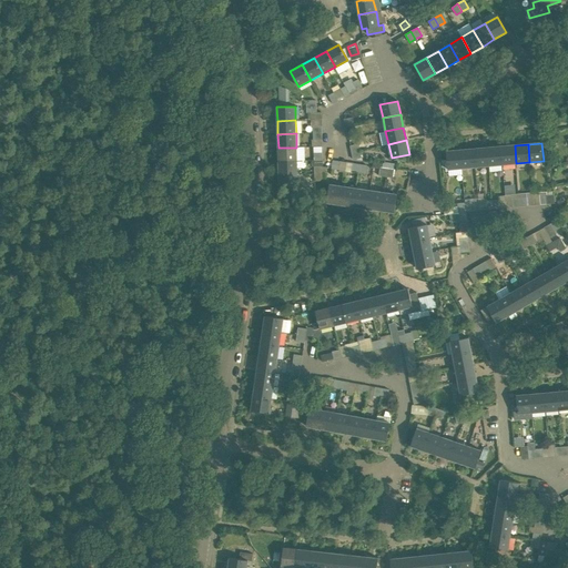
[(515,145),(500,146),(503,164),(516,163),(515,145)]
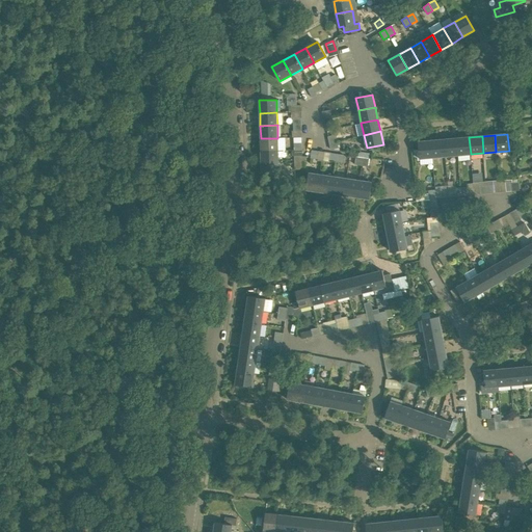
[(471,154),(469,137),(456,138),(458,155),(471,154)]
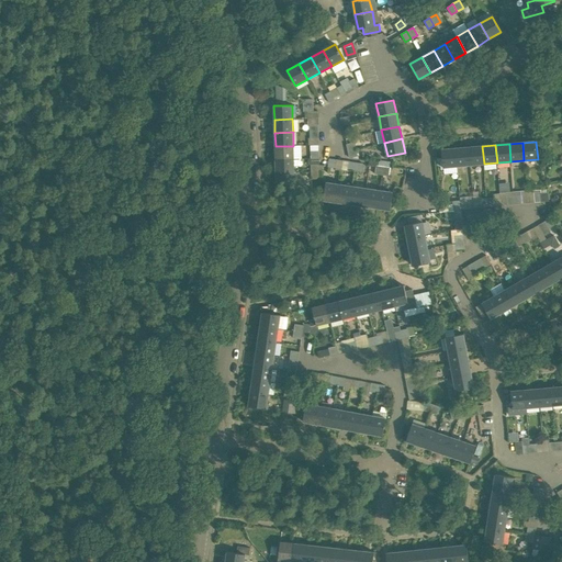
[(294,159),(293,146),(276,146),(276,159),(294,159)]
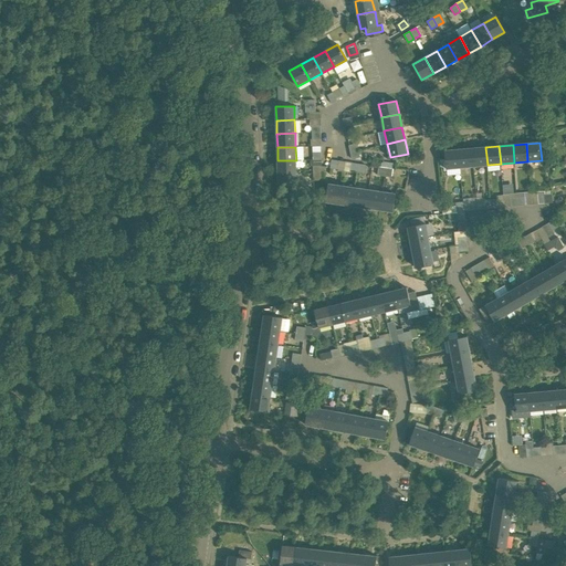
[(488,165),(485,147),(472,148),(474,166),(488,165)]
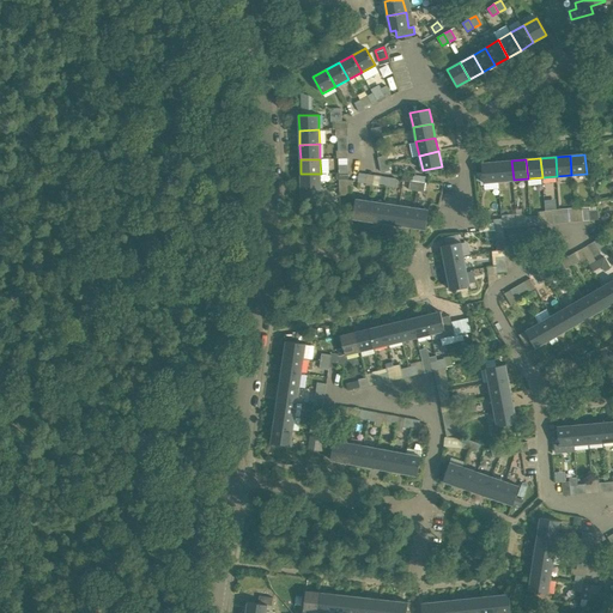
[(511,161),(497,162),(498,181),(514,180),(511,161)]
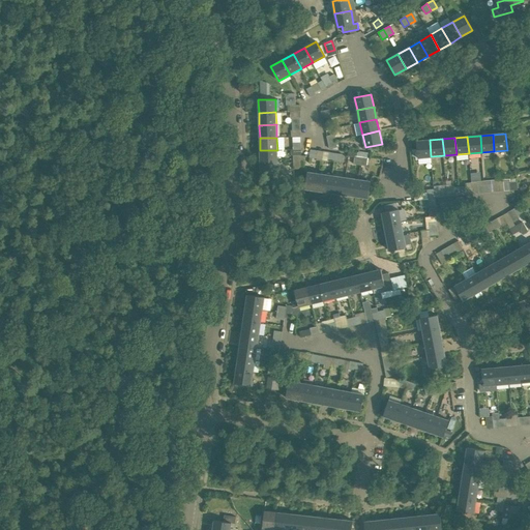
[(431,156),(430,140),(417,141),(418,157),(431,156)]
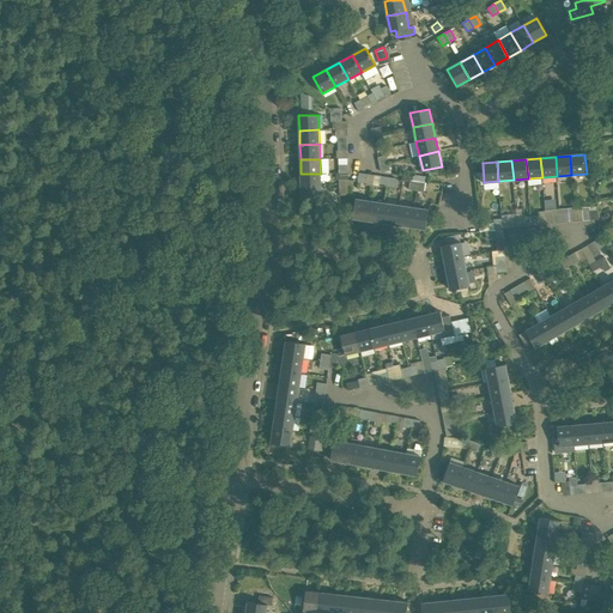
[(321,188),(321,174),(301,174),(301,189),(321,188)]
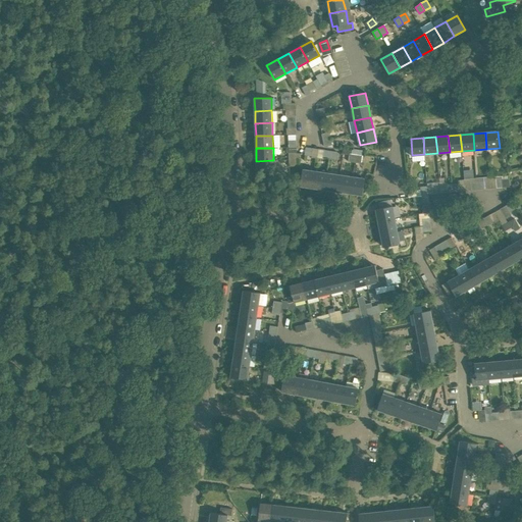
[(274,172),(273,160),(256,161),(257,173),(274,172)]
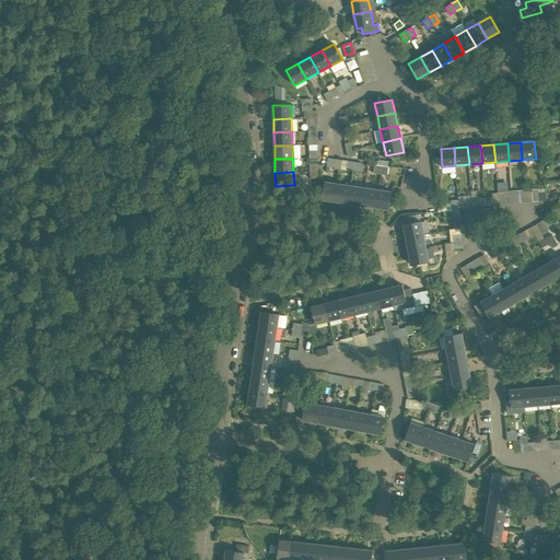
[(336,202),(338,185),(325,183),(323,200),(336,202)]
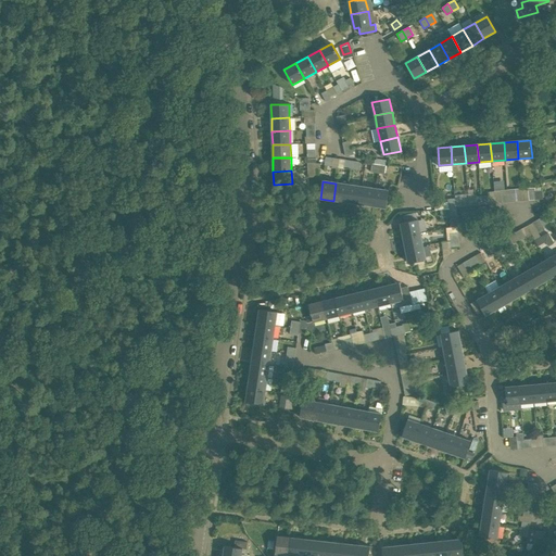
[(349,185),(336,184),(333,201),(346,202),(349,185)]
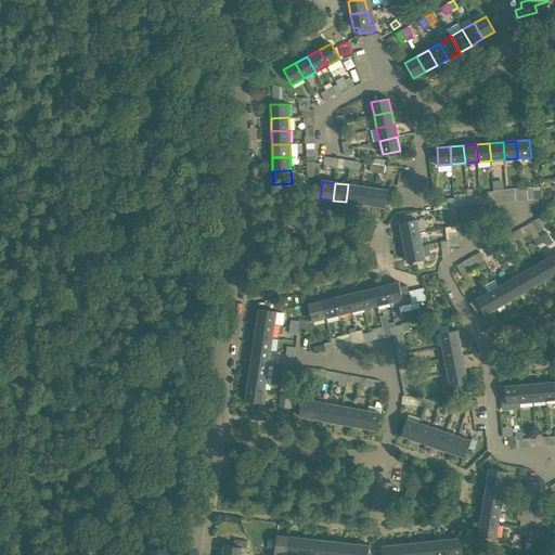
[(348,184),(346,202),(359,204),(361,186),(348,184)]
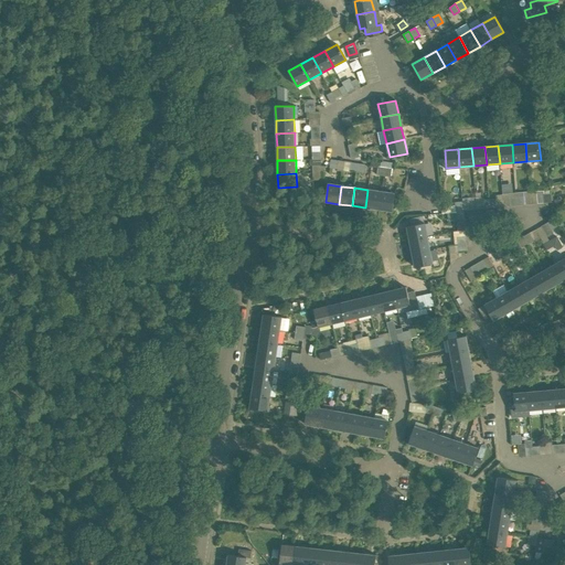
[(381,192),(368,190),(365,208),(379,210),(381,192)]
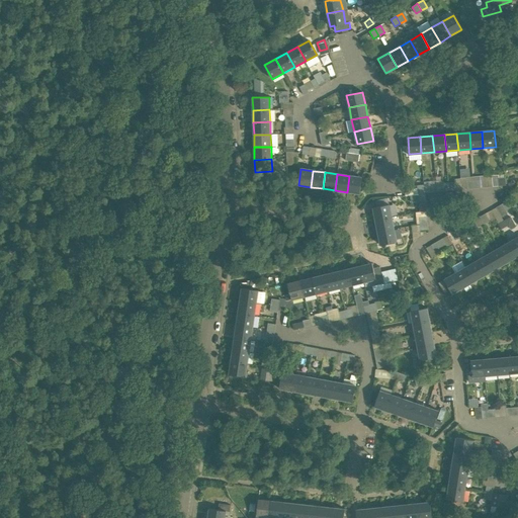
[(361,178),(349,176),(347,192),(359,194),(361,178)]
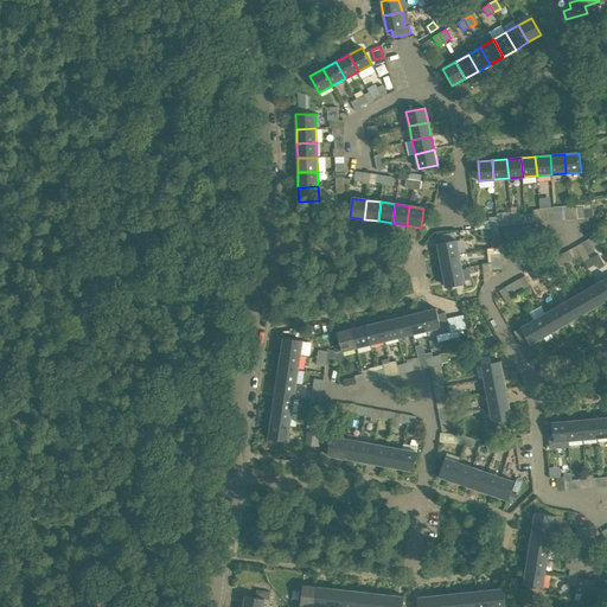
[(598,244),(593,236),(587,240),(592,248),(593,248),(598,244)]
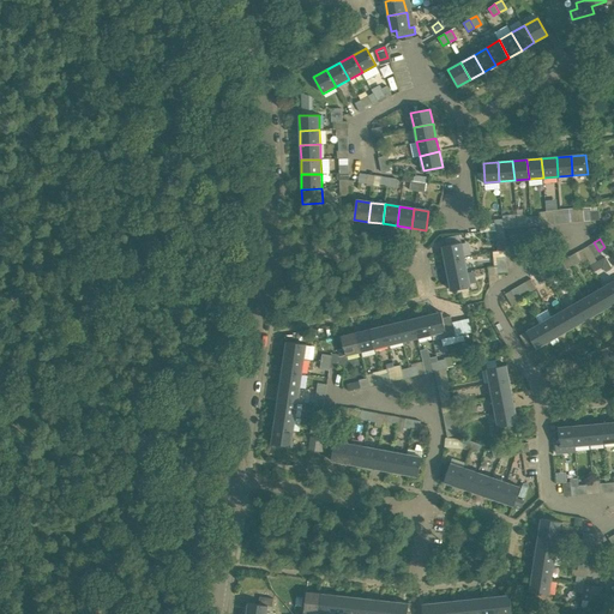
[(594,242),(588,246),(595,258),(602,253),(600,251),(599,251),(594,242)]
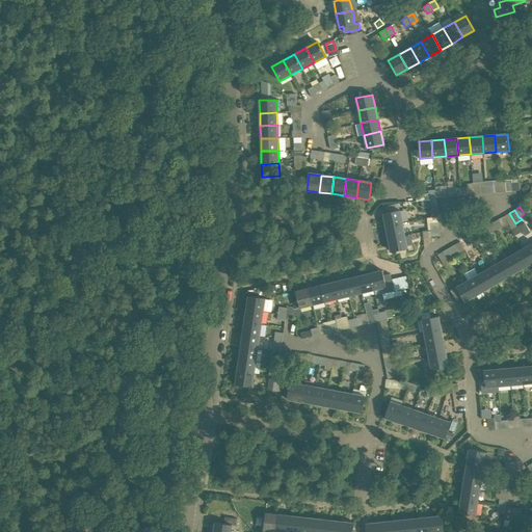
[(386,227),(402,223),(399,211),(383,214),(386,227)]
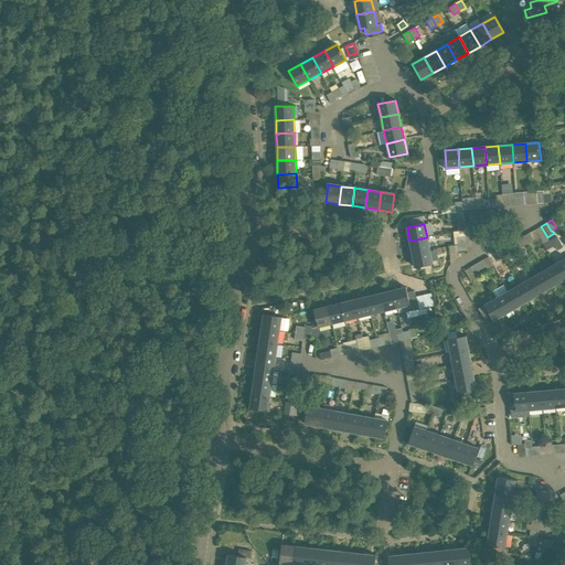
[(523,236),(528,244),(534,241),(530,233),(523,236)]
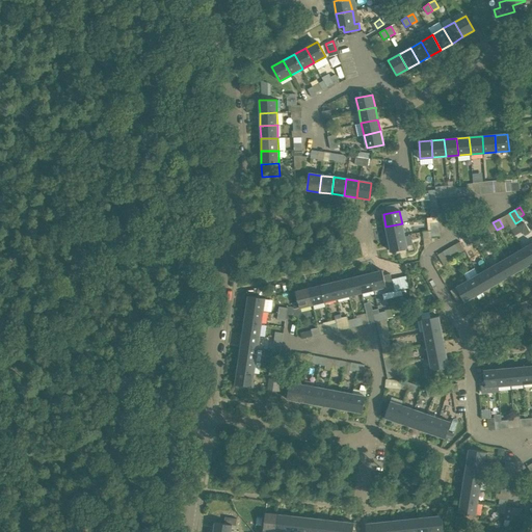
[(497,230),(493,222),(486,227),(490,234),(497,230)]
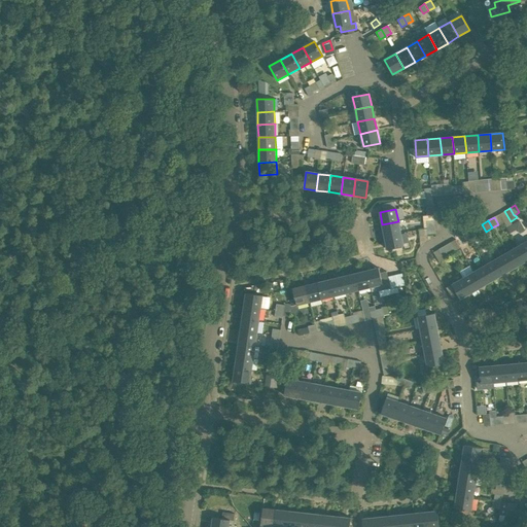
[(398,221),(382,224),(385,237),(400,233),(398,221)]
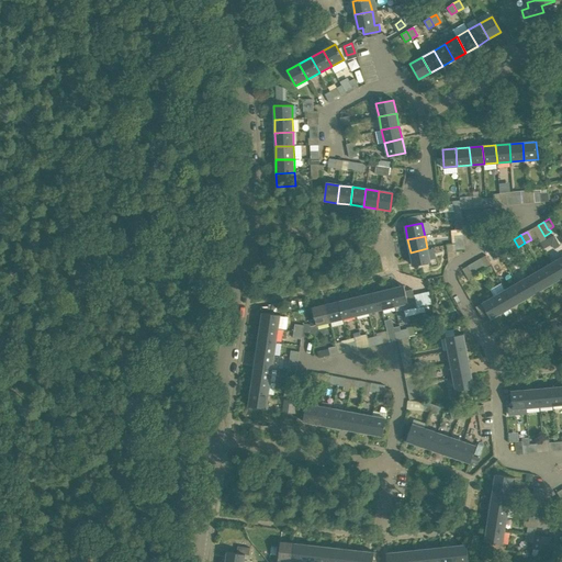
[(497,249),(502,257),(508,253),(504,245),(497,249)]
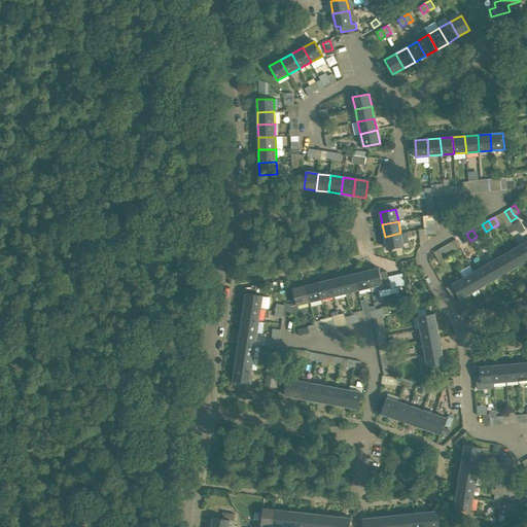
[(400,233),(385,237),(387,249),(403,246),(400,233)]
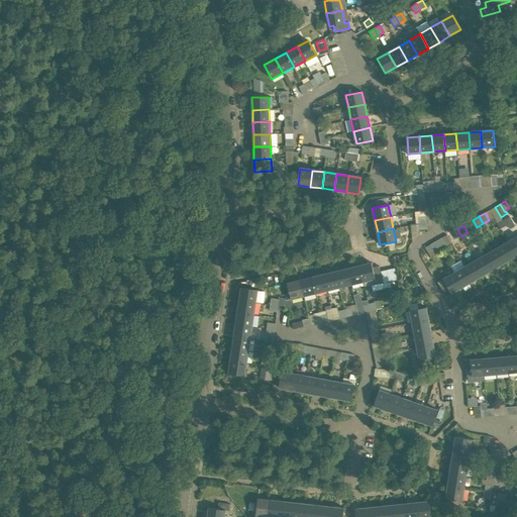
[(461,236),(457,229),(451,232),(455,239),(461,236)]
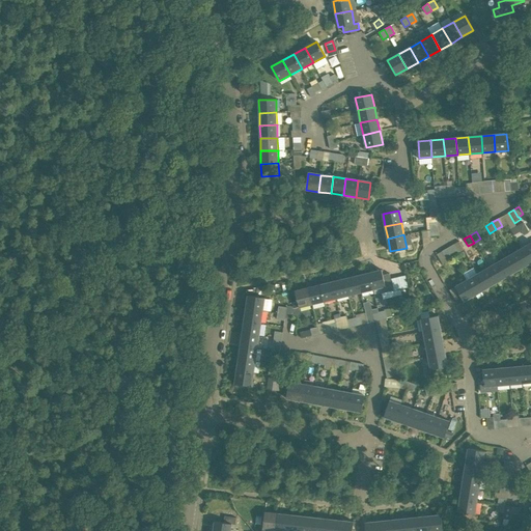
[(530,243),(522,249),(530,263),(530,262),(530,243)]
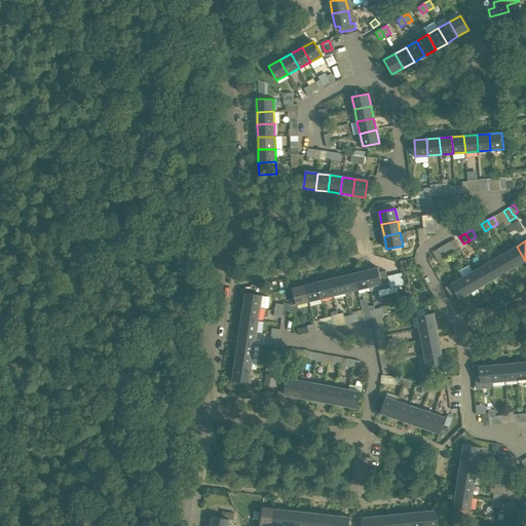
[(444,246),(448,253),(454,250),(450,242),(444,246)]
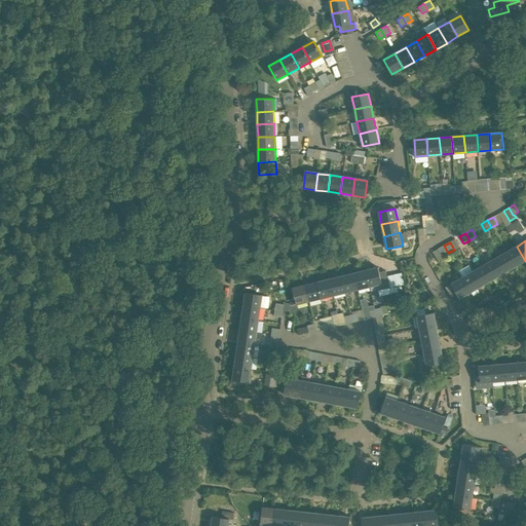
[(448,253),(444,246),(438,249),(442,256),(448,253)]
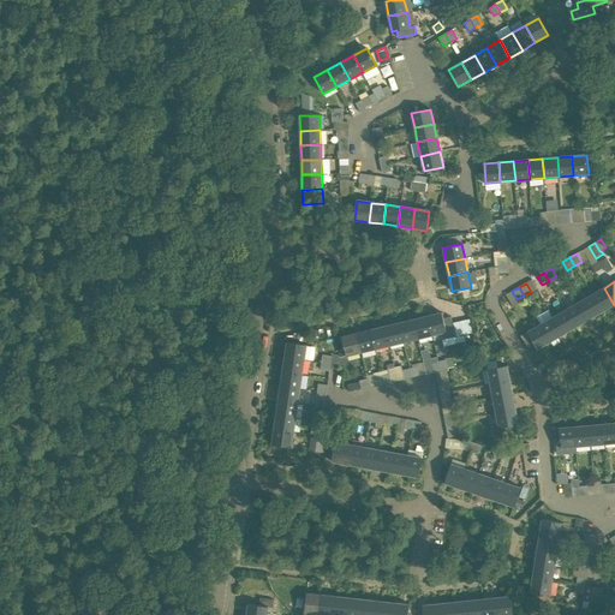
[(614,305),(604,288),(591,296),(601,312),(614,305)]
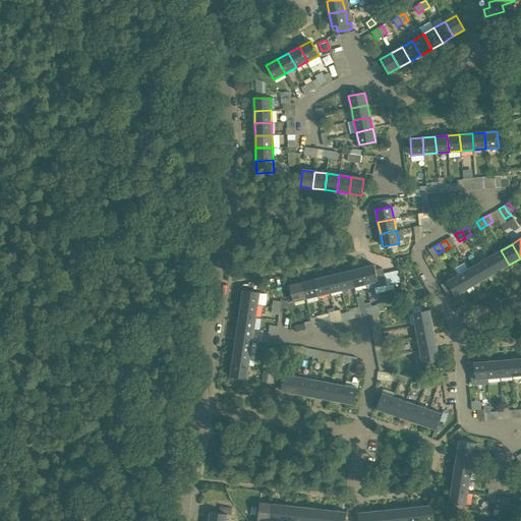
[(509,265),(501,250),(490,256),(499,271),(509,265)]
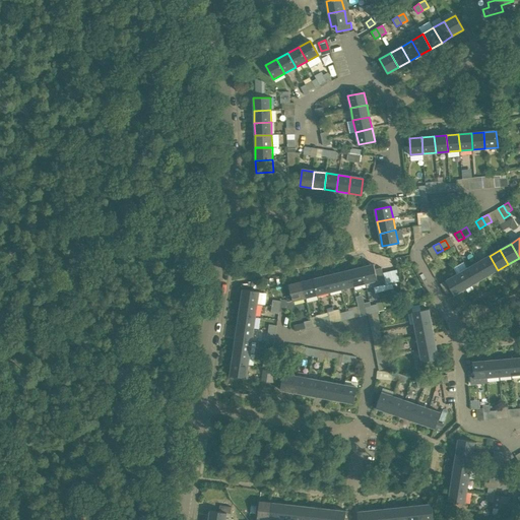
[(498,270),(490,256),(478,262),(486,276),(498,270)]
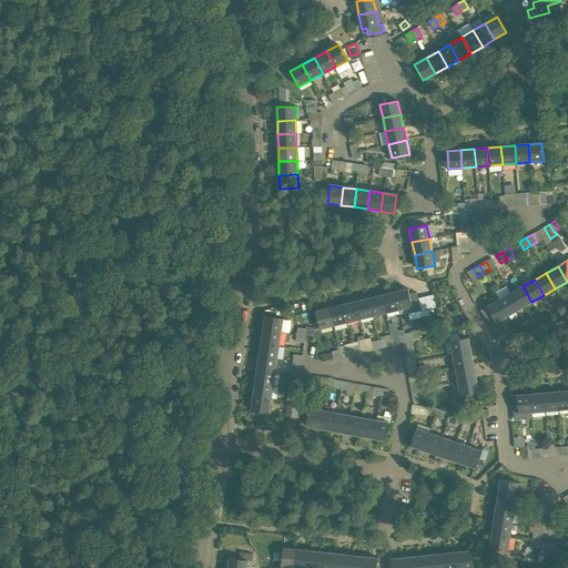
[(523,286),(511,294),(520,308),(531,302),(523,286)]
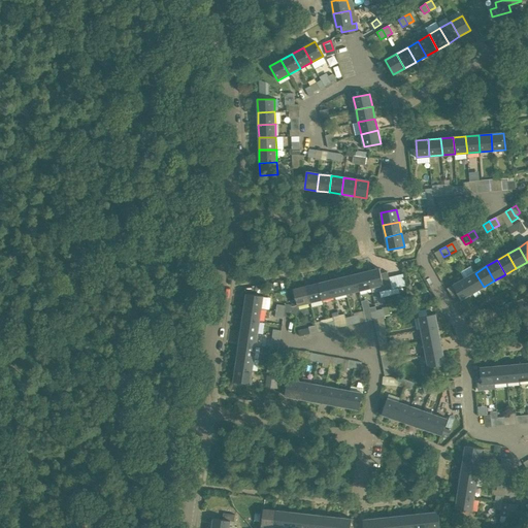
[(391,289),(388,277),(387,271),(381,273),(380,268),(367,271),(371,288),(376,287),(377,292),(391,289)]
